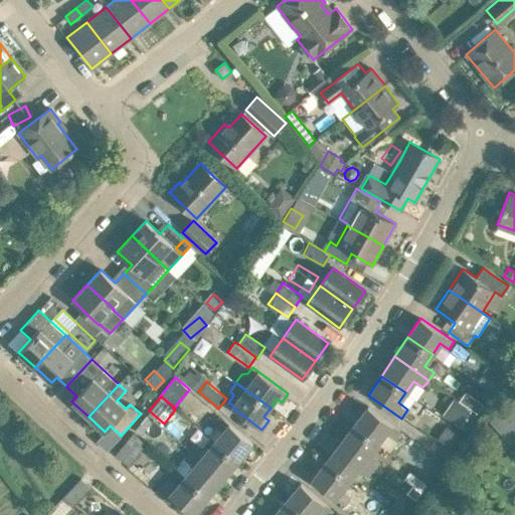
[(514,398),(490,420),(510,444),(514,439),(514,398)]
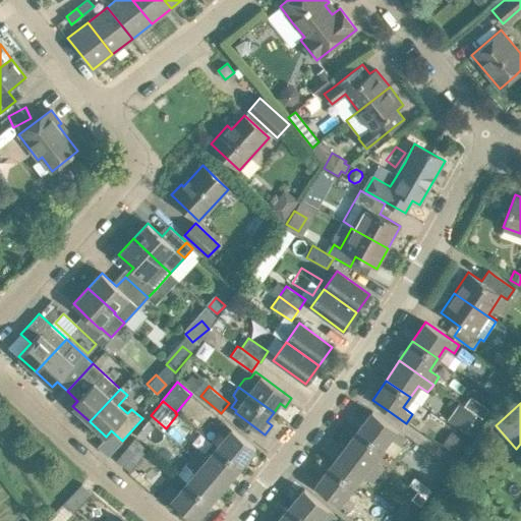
[(482,406),(477,413),(478,415),(483,417),(488,410),(484,407),(482,406)]
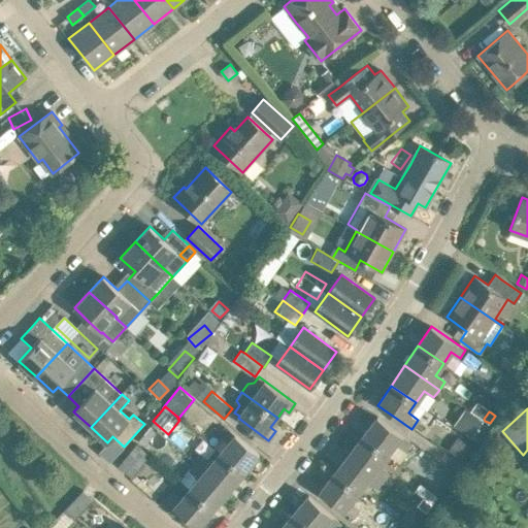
[(403,451),(410,442),(377,417),(363,435),(387,454),(395,444),(403,451)]
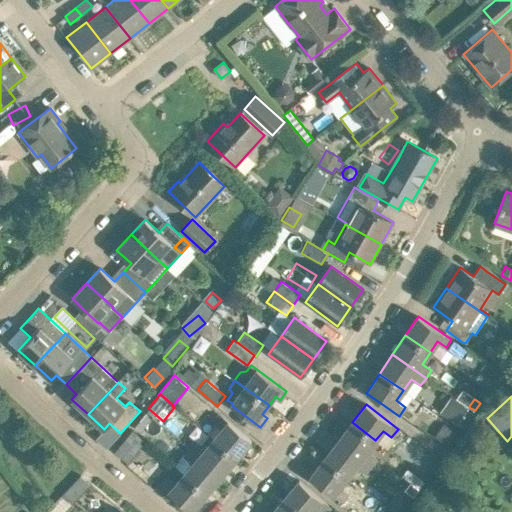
[(458,407),(451,416),(463,425),(470,416),(458,407)]
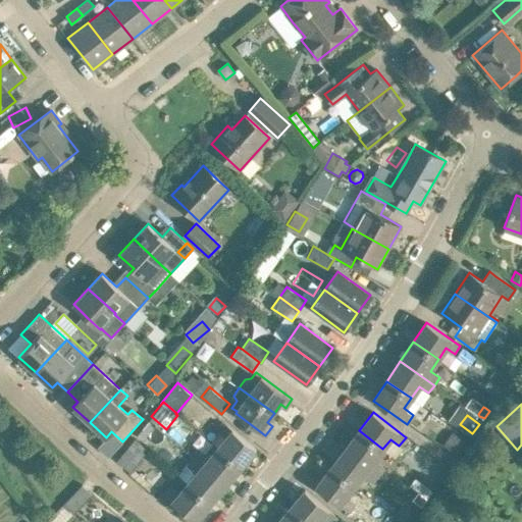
[(143,440),(153,427),(147,422),(137,434),(143,440)]
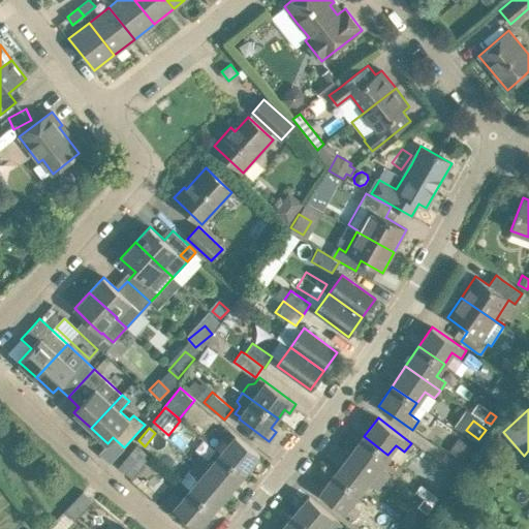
[(244,473),(259,455),(227,428),(220,437),(228,443),(220,454),(244,473)]
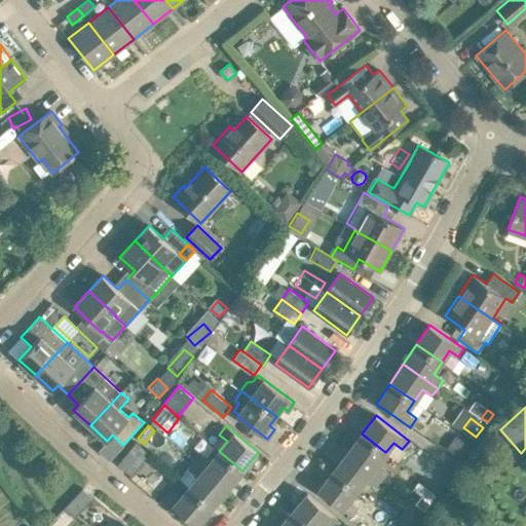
[(380,478),(385,472),(376,464),(385,452),(362,434),(346,453),(380,478)]
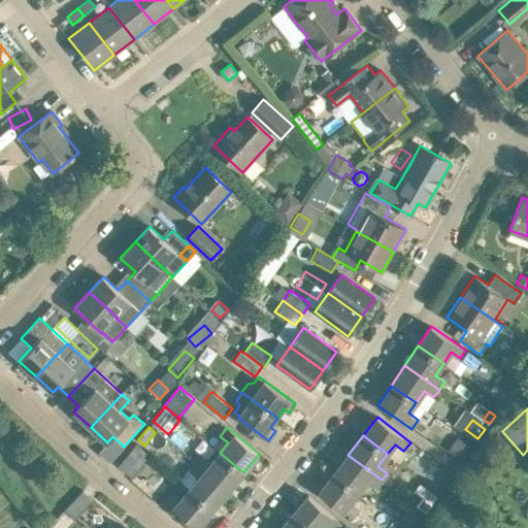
[(462,459),(471,444),(457,435),(448,450),(462,459)]
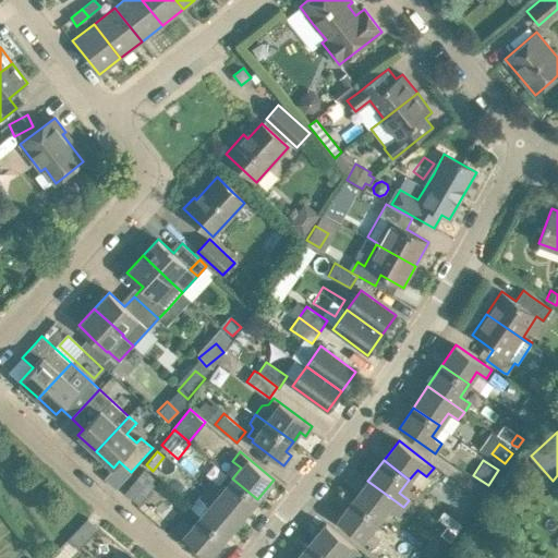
[(138,504),(153,486),(157,481),(144,469),(124,492),(138,504)]
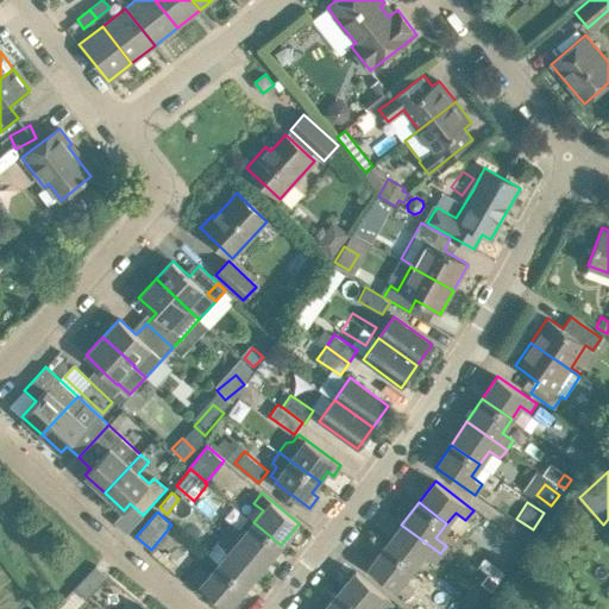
[(281,545),(253,522),(244,533),(234,525),(226,535),(263,566),(281,545)]
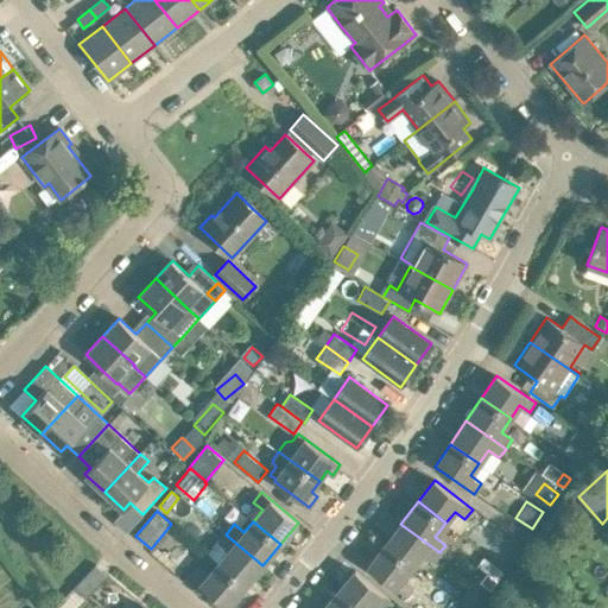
[(432,562),(439,552),(400,524),(384,545),(411,567),(422,553),(432,562)]
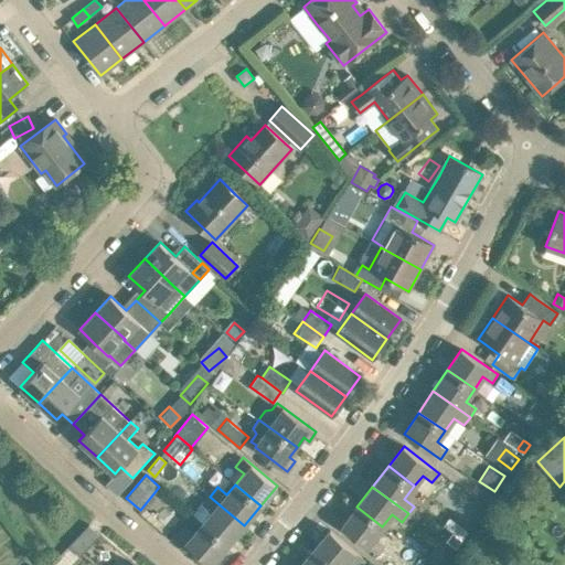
[(227,545),(244,525),(210,497),(204,503),(213,511),(202,523),(227,545)]
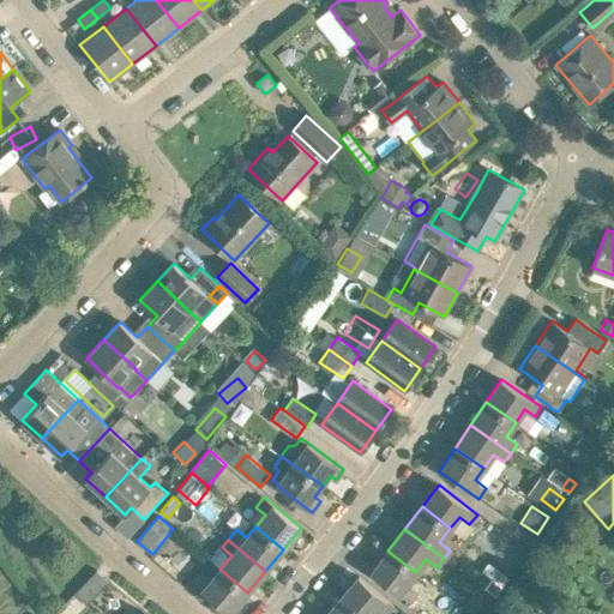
[(409,602),(416,594),(405,585),(415,572),(387,551),(371,572),(409,602)]
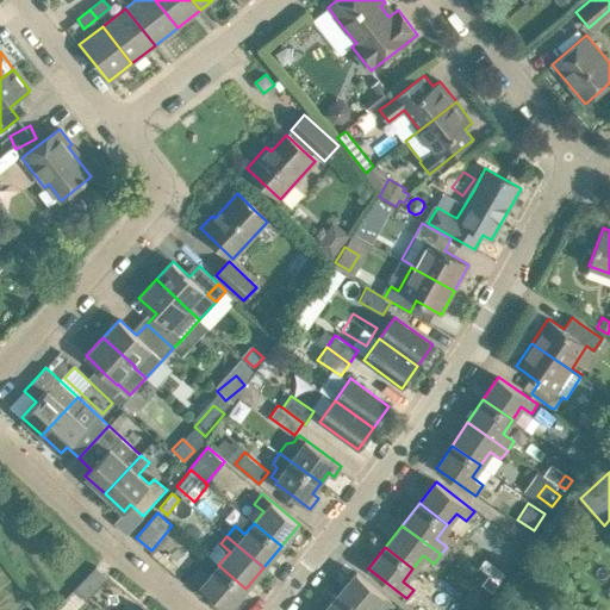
[(500,582),(508,572),(496,564),(489,573),(500,582)]
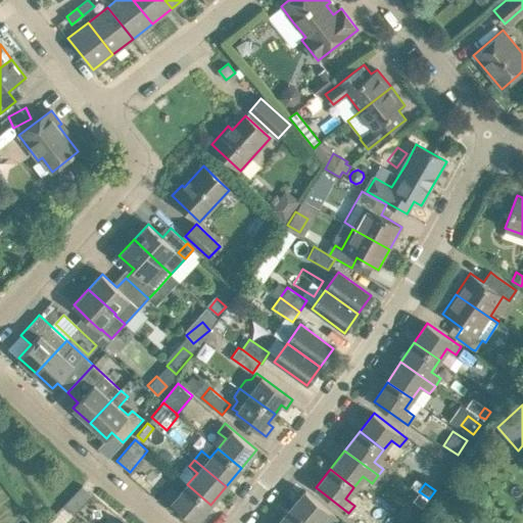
[(210,505),(187,484),(180,493),(171,486),(163,495),(196,522),(210,505)]
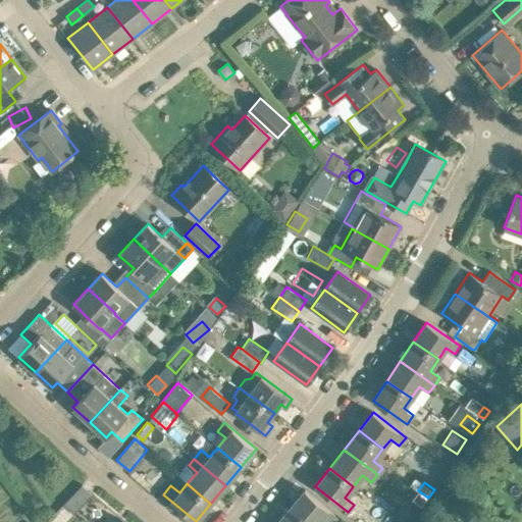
[(74,513),(79,509),(93,494),(83,484),(64,504),(74,513)]
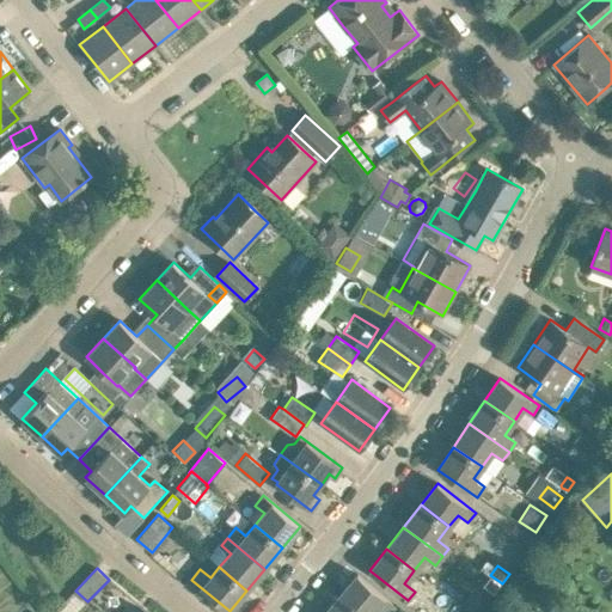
[(384,611),(390,611),(396,606),(375,589),(357,574),(340,595),(359,611),(372,611),(378,606),(384,611)]
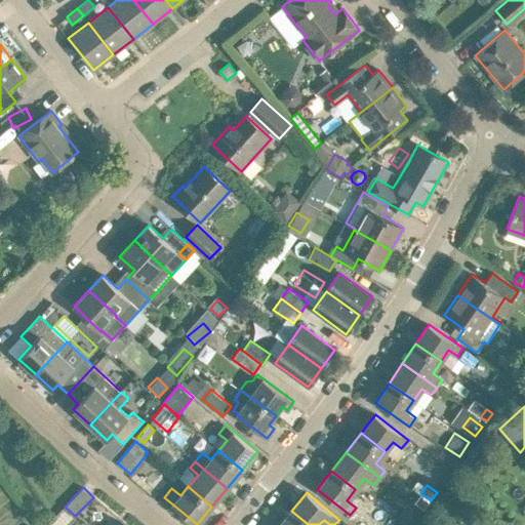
[(308,524),(291,511),(278,524),(308,524)]
